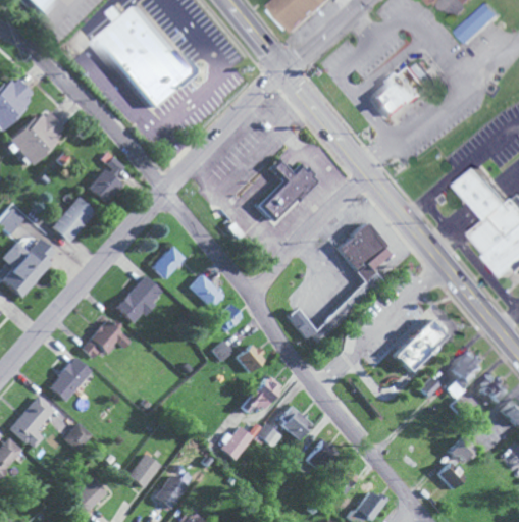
[(57,0),(26,0),(43,16),(57,0)]
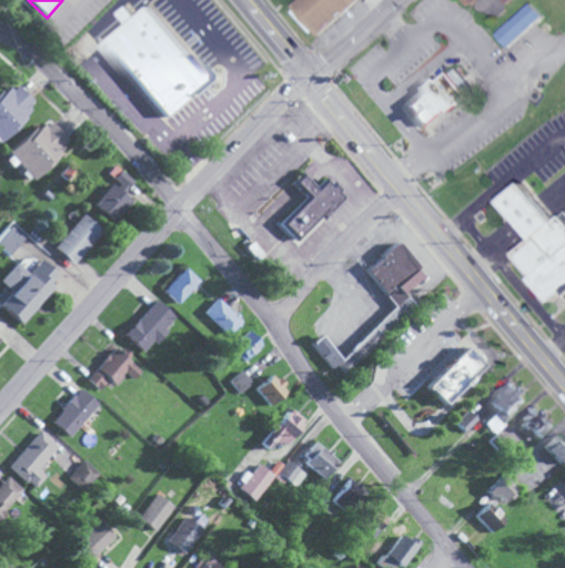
[(300,0),(293,7),(320,36),(359,0),(300,0)]
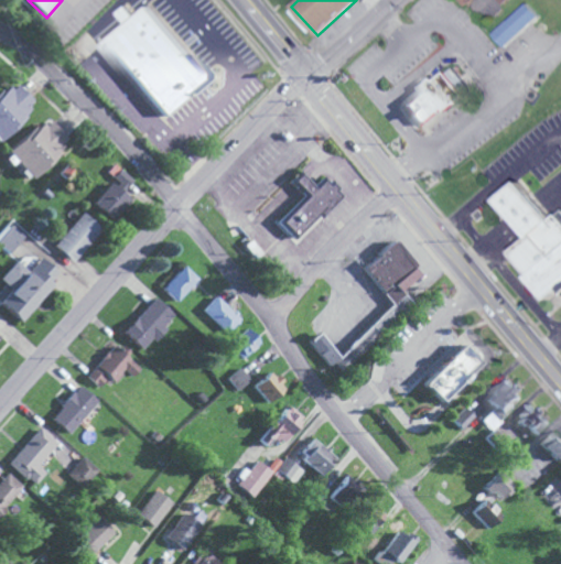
[(541,19),(529,4),(494,33),(505,47),(541,19)]
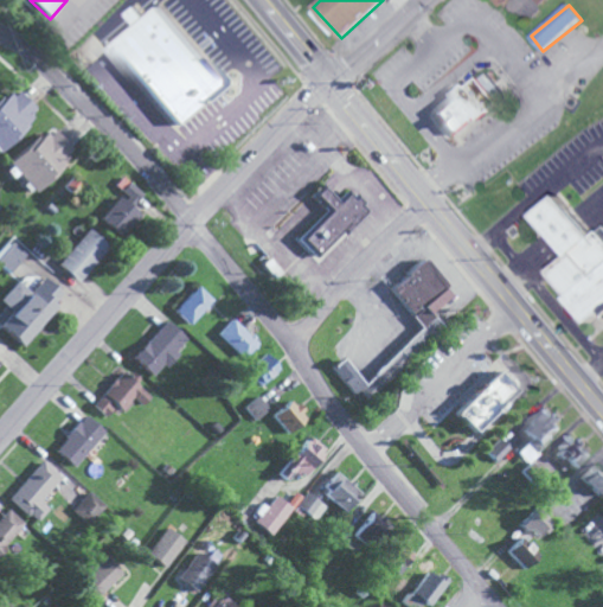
[(174,127),(228,85),(165,6),(149,18),(140,7),(130,14),(140,27),(113,49),(174,127)]
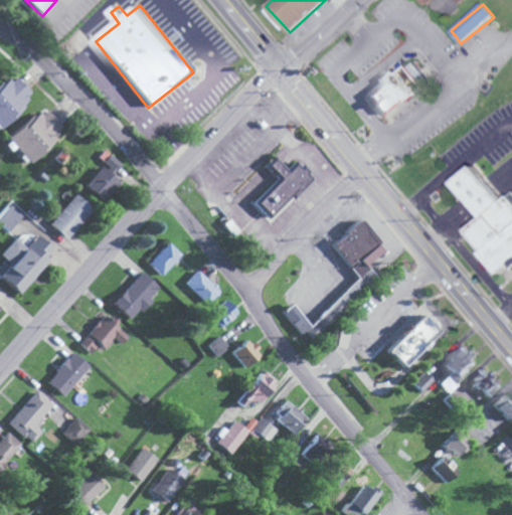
[(405,66),(398,72),(395,69),(384,79),(386,82),(367,99),(384,118),(421,86),(405,66)]
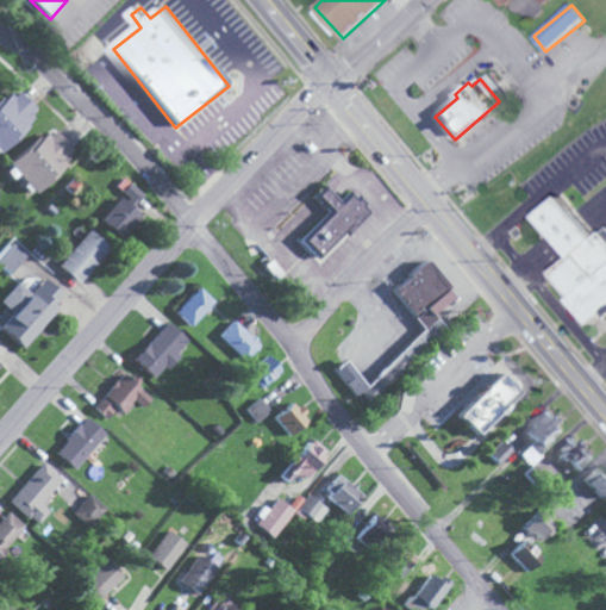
[(0,153),(42,114),(17,88),(0,103),(0,153)]
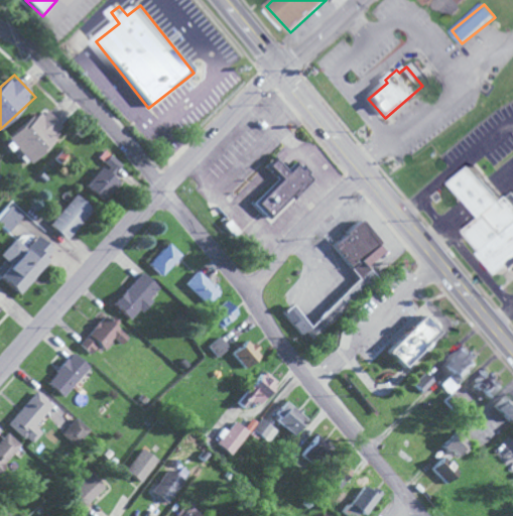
[(10,141),(31,163),(66,131),(44,109),(10,141)]
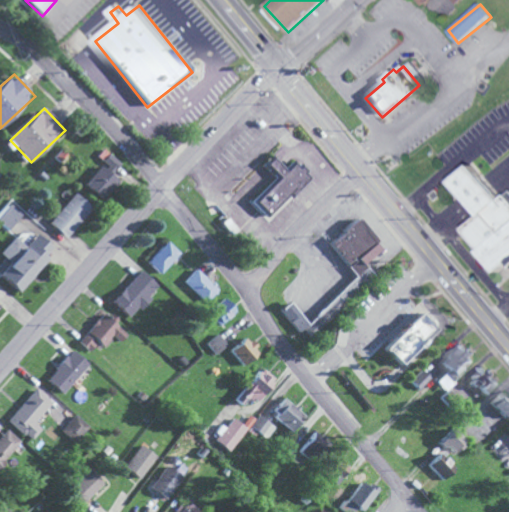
[(123,165),(112,155),(85,183),(102,200),(124,177),(117,171),(123,165)]
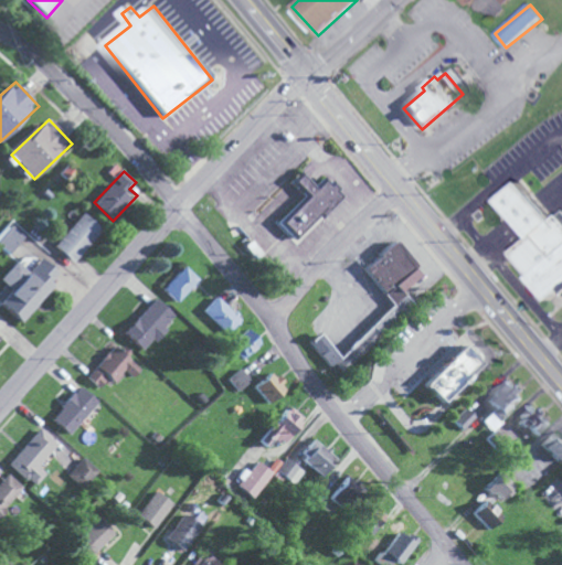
[(297,240),(343,196),(327,178),(318,187),(305,172),(295,182),(309,196),(282,223),(297,240)]
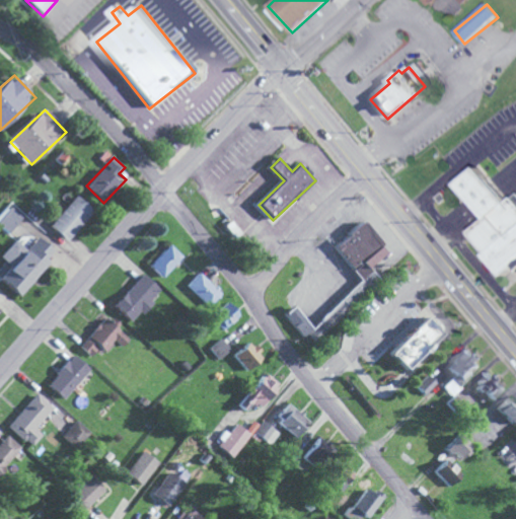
[(515,195),(510,200),(483,164),(460,181),(490,218),(471,231),(488,251),(487,252),(506,276),(515,268),(515,195)]
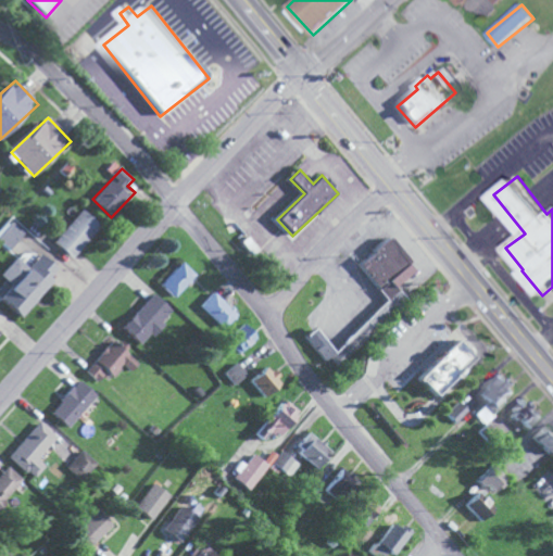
[(102,225),(84,209),(54,241),(73,257),(102,225)]
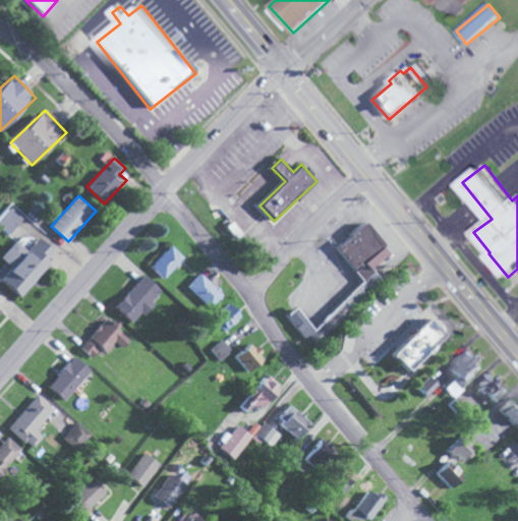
[(0,225),(13,234),(25,216),(12,207),(0,224),(0,225)]
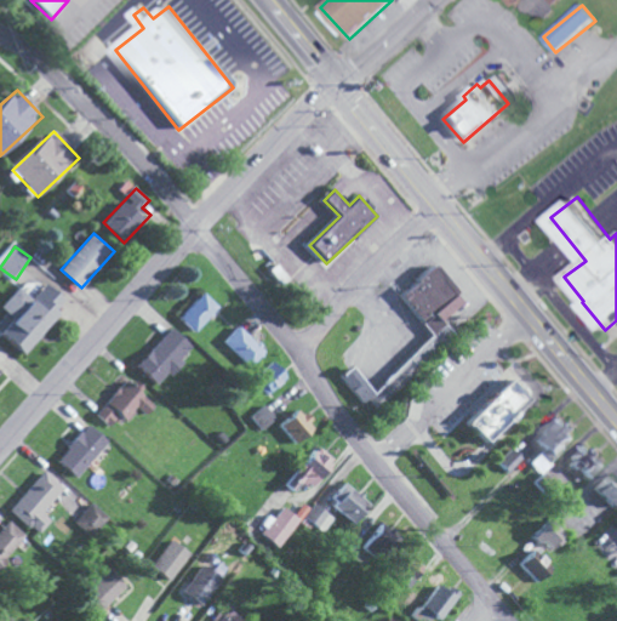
[(435,332),(376,391),(352,366),(342,375),(376,411),(456,334),(443,319),(466,297),(434,265),(400,297),(435,332)]
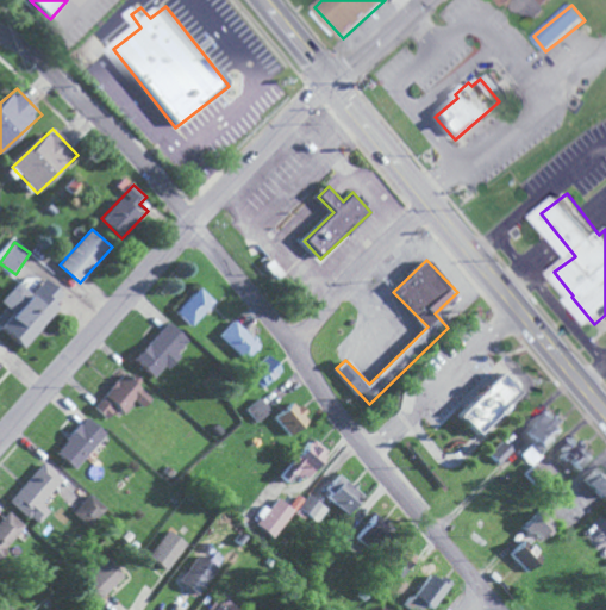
[(0,324),(23,348),(61,309),(55,303),(63,294),(54,286),(39,302),(18,281),(0,299),(0,300),(8,310),(0,318),(0,324)]
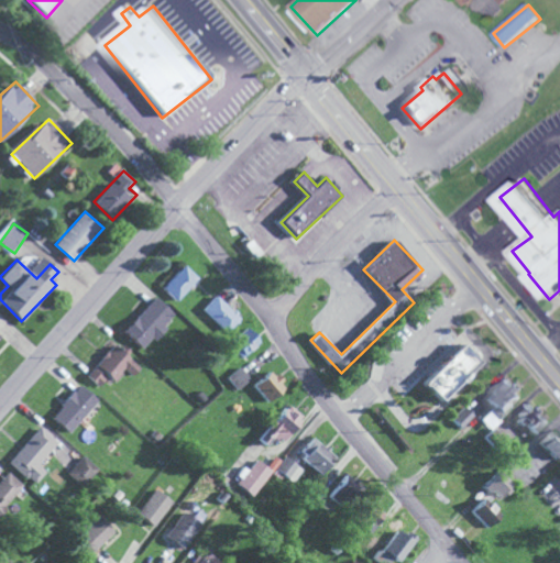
[(200,277),(187,264),(165,287),(179,300),(200,277)]
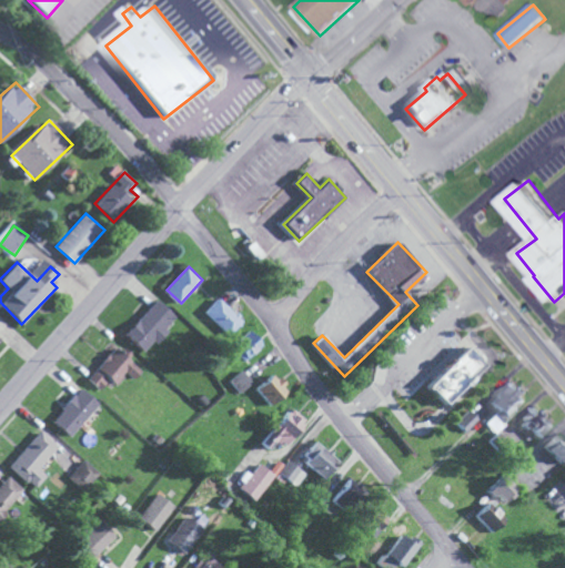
[(232,335),(245,321),(221,297),(208,312),(232,335)]
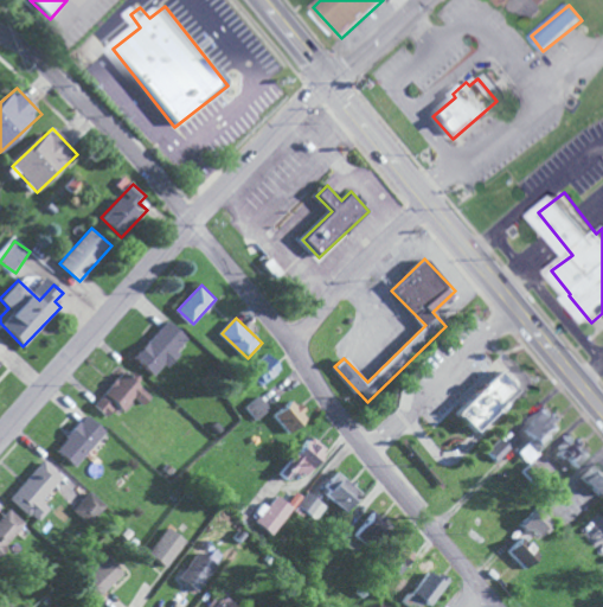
[(191,339),(170,320),(135,357),(156,376),(191,339)]
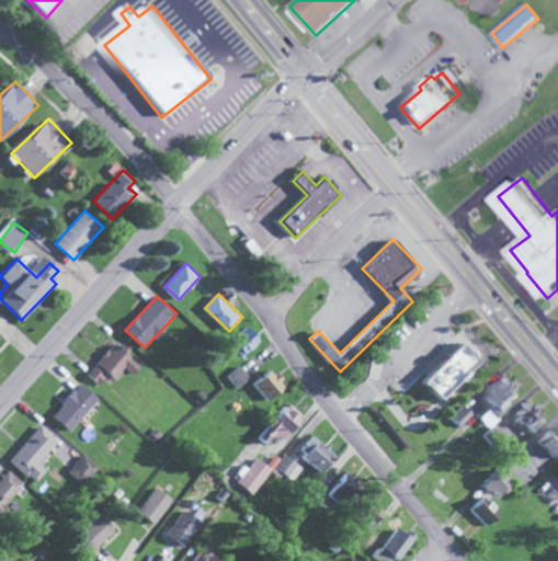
[(262,341),(250,327),(230,342),(242,356),(262,341)]
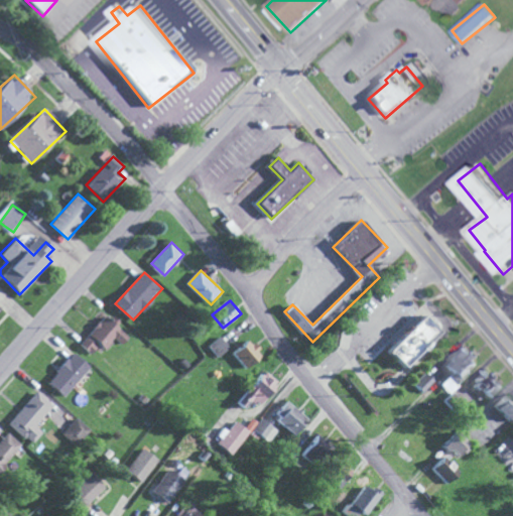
[(121,321),(110,311),(81,344),(92,354),(101,344),(106,349),(116,339),(123,344),(130,336),(118,326),(121,321)]
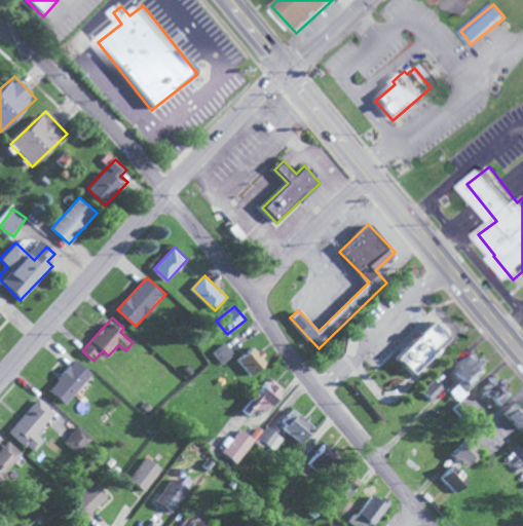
[(413,374),(451,338),(434,320),(396,357),(413,374)]
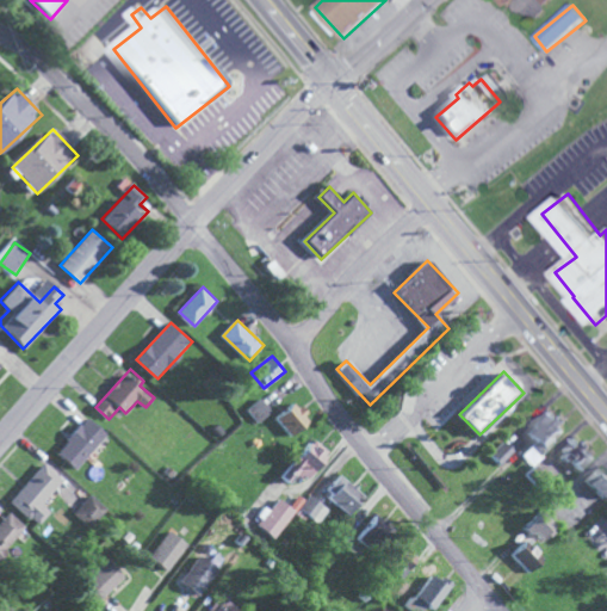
[(274,412),(264,399),(251,408),(261,423),(274,412)]
